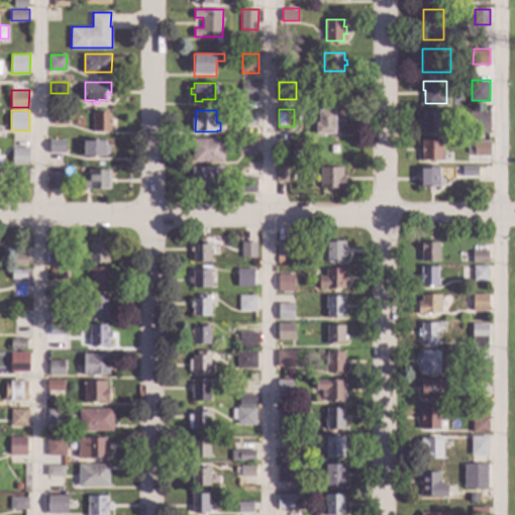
[(346,125),(336,125),(336,134),(317,134),(317,122),(320,122),(320,110),(346,110),(346,125)]
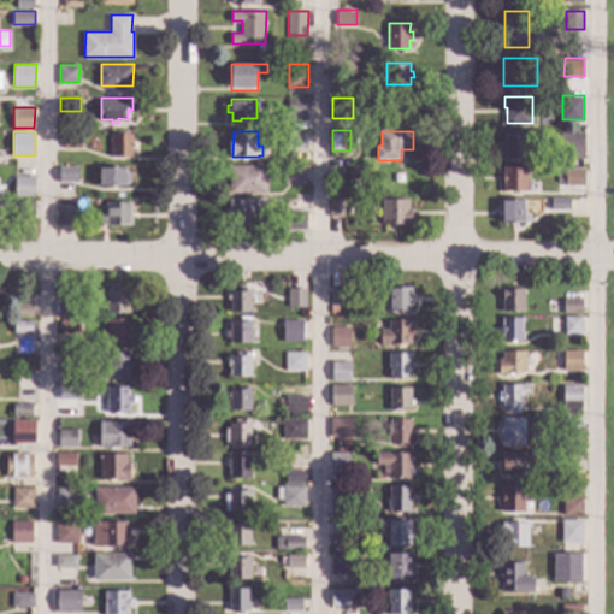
[(529,146),(530,146),(530,155),(505,155),(505,153),(503,153),(505,131),(529,131),(529,146)]
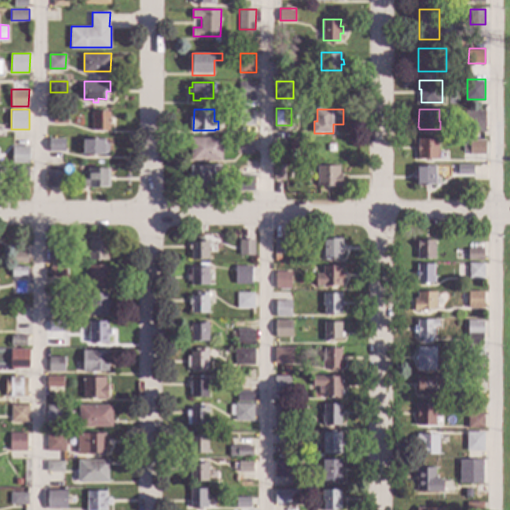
[(486,130),(466,131),(465,109),(485,109),(486,130)]
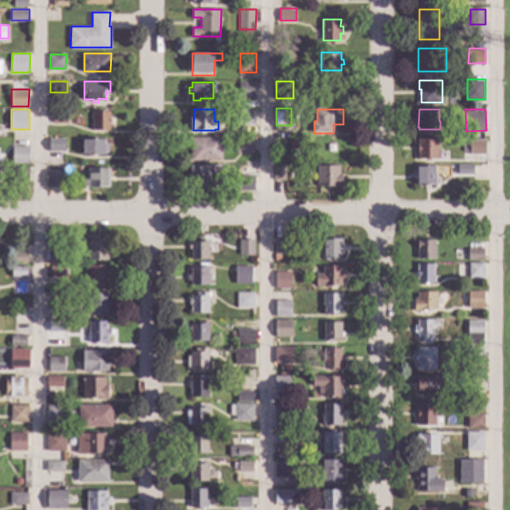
[(68,121),(54,121),(54,110),(68,110),(68,121)]
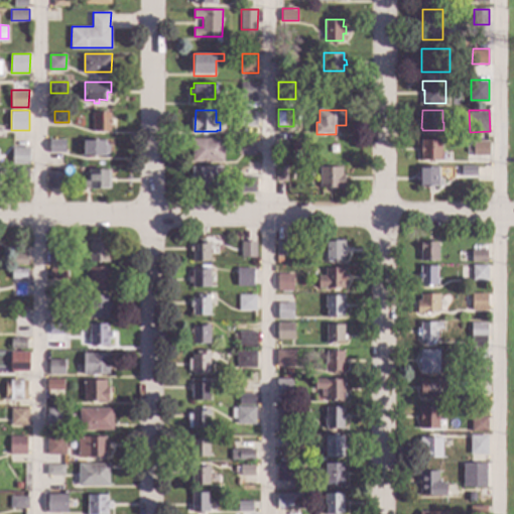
[(111,129),(94,129),(94,111),(111,111),(111,129)]
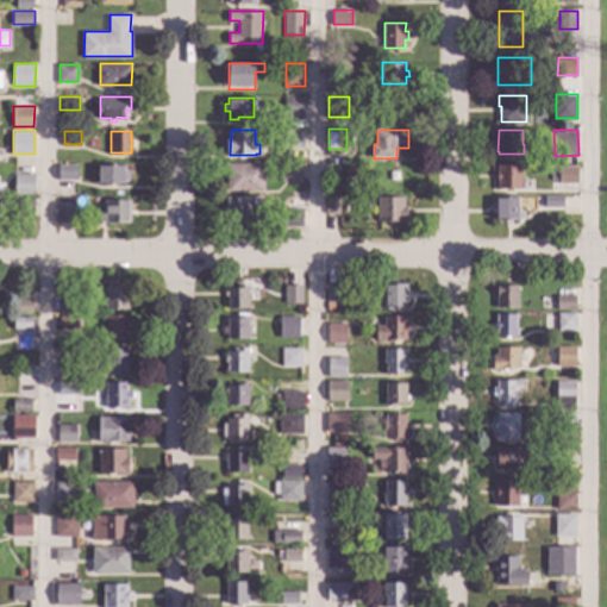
[(266,189),(227,189),(227,162),(266,162),(266,189)]
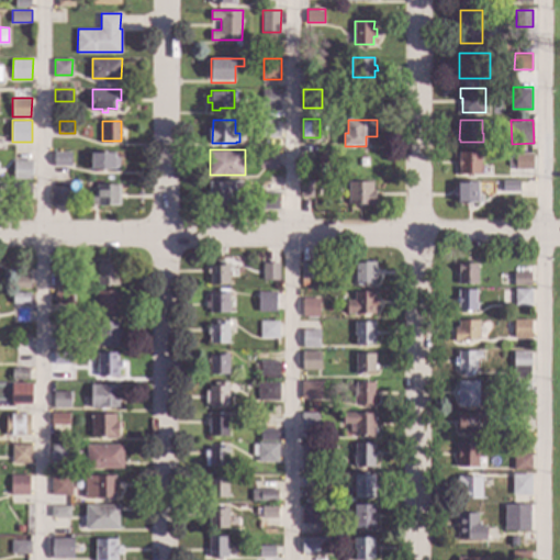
[(73,165),(55,165),(55,150),(73,150),(73,165)]
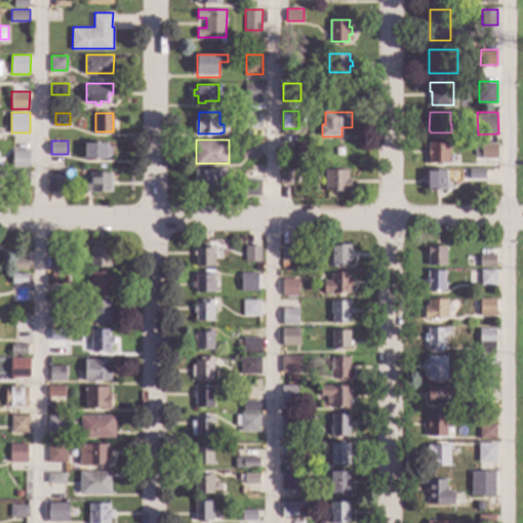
[(109,146),(113,146),(113,156),(109,156),(109,157),(87,157),(87,141),(109,141),(109,146)]
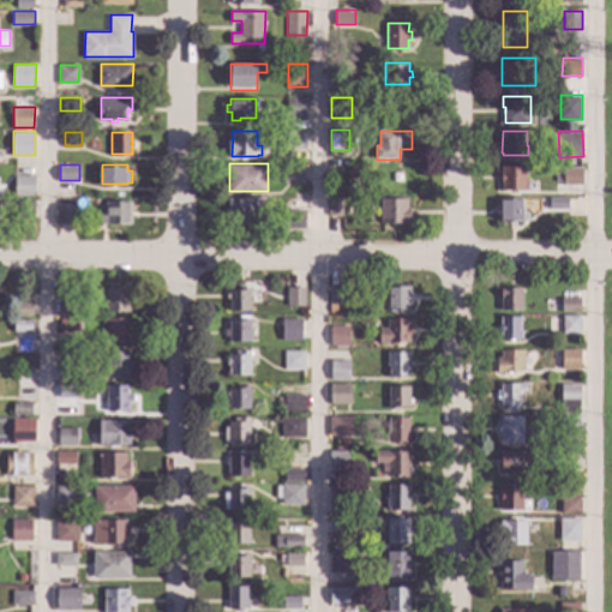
[(528,179),(529,179),(529,190),(503,190),(502,173),(503,173),(503,166),(528,166),(528,179)]
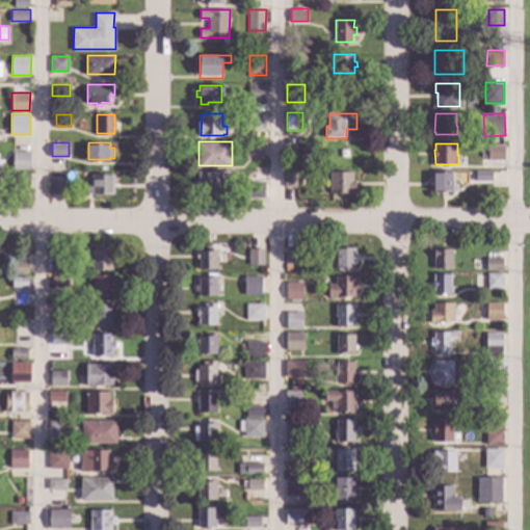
[(505,159),(488,159),(488,156),(482,156),(482,144),(505,144),(505,159)]
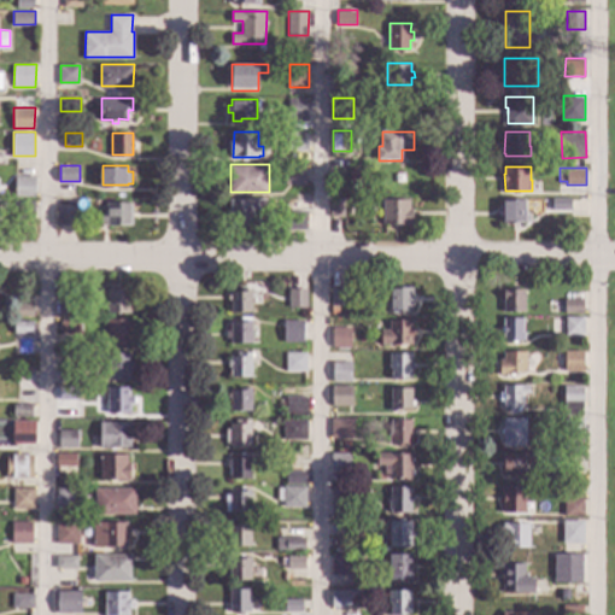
[(362,185),(352,185),(351,170),(362,170),(362,185)]
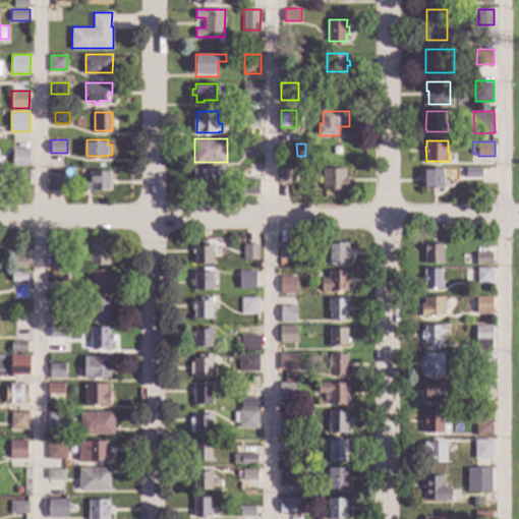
[(31,165),(13,165),(13,148),(31,148),(31,165)]
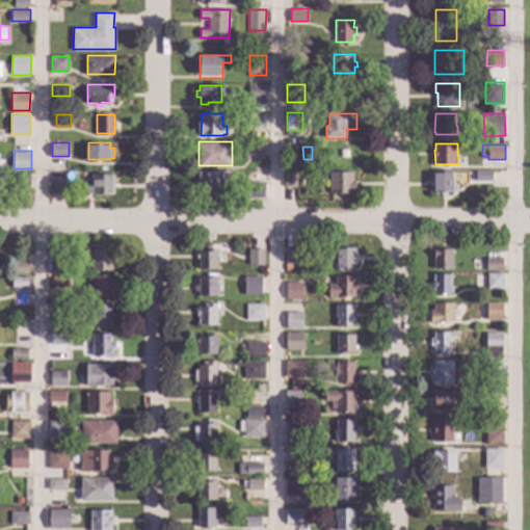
[(325,151),(324,166),(315,165),(316,151),(325,151)]
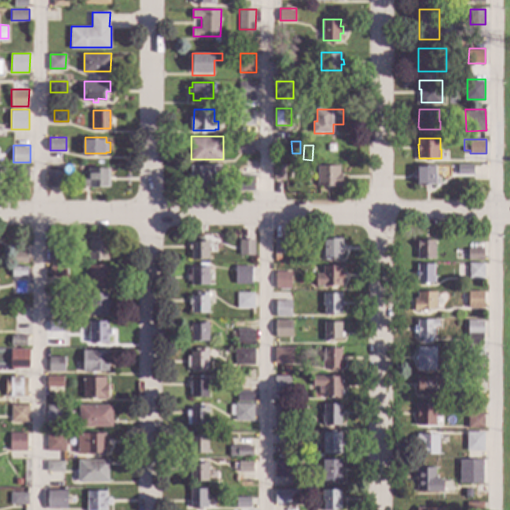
[(223,176),(215,176),(215,185),(192,185),(192,164),(223,165),(223,176)]
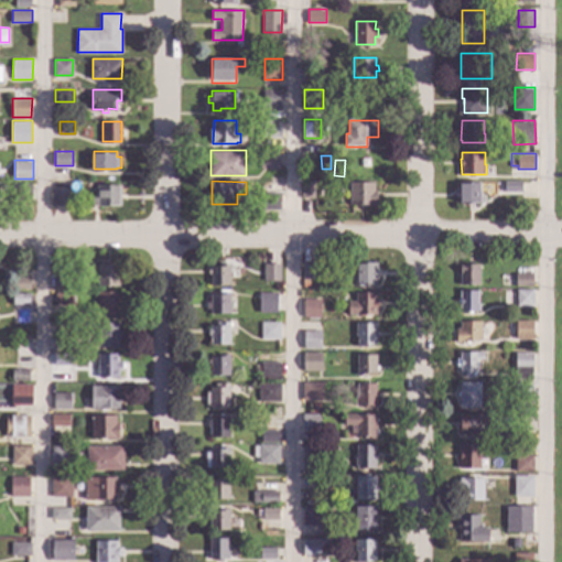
[(314,197),(302,197),(302,181),(314,181),(314,197)]
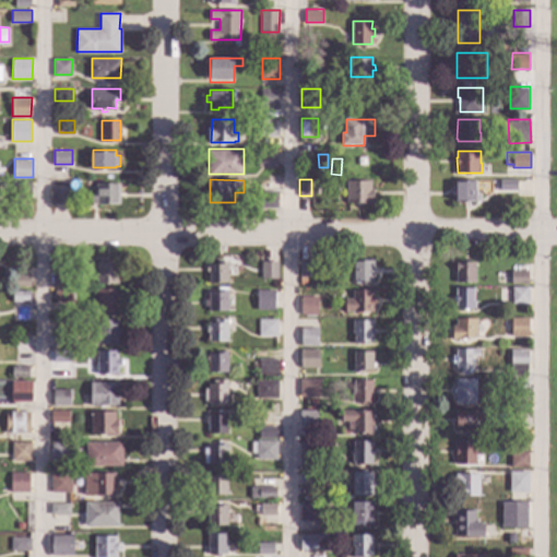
[(372,188),(374,188),(374,202),(347,202),(347,179),(372,180),(372,188)]
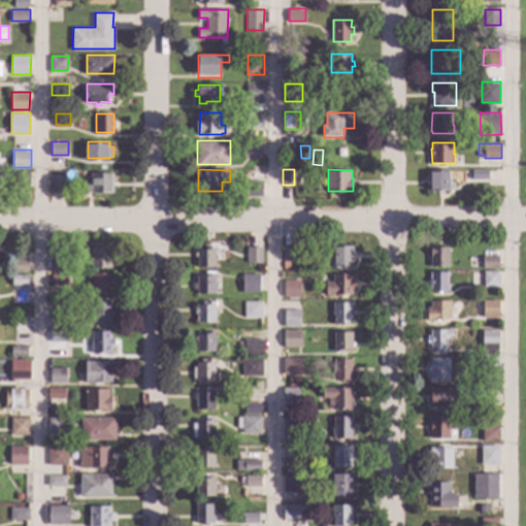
[(450,191),(431,191),(431,169),(451,169),(450,191)]
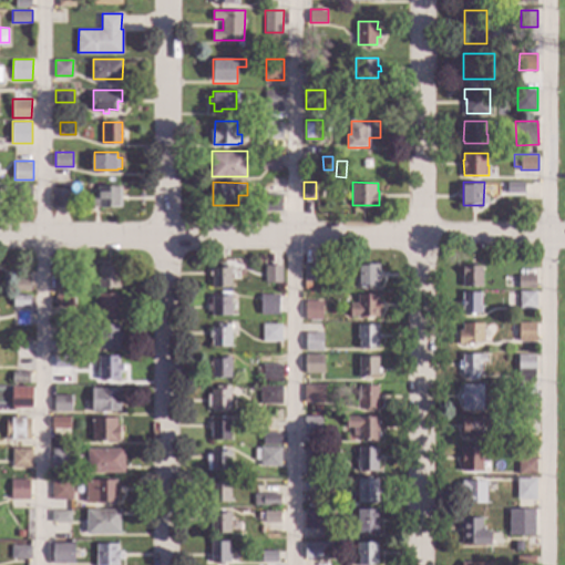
[(525,192),(509,192),(509,182),(525,182),(525,192)]
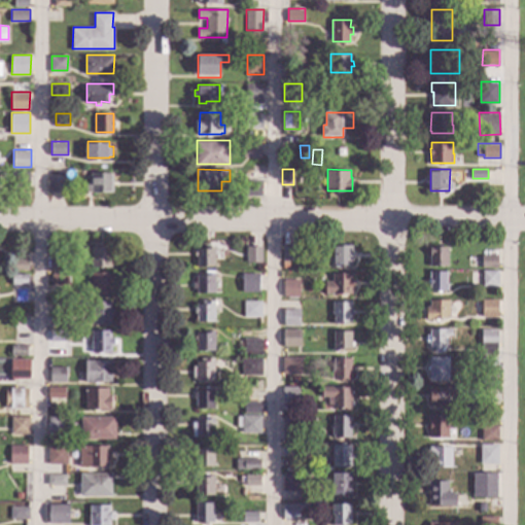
[(31,187),(12,187),(13,171),(31,171),(31,187)]
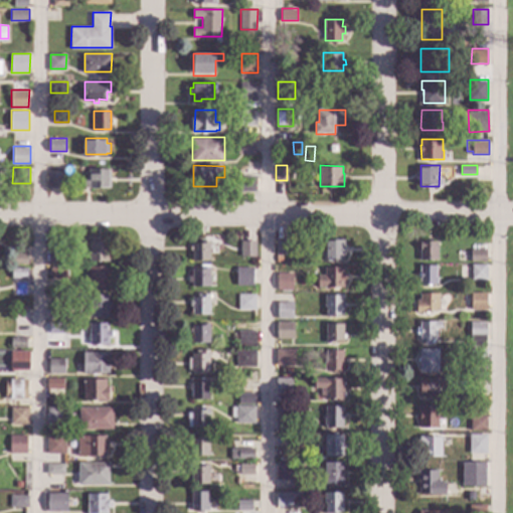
[(111,187),(84,187),(84,179),(90,179),(90,168),(111,168),(111,187)]
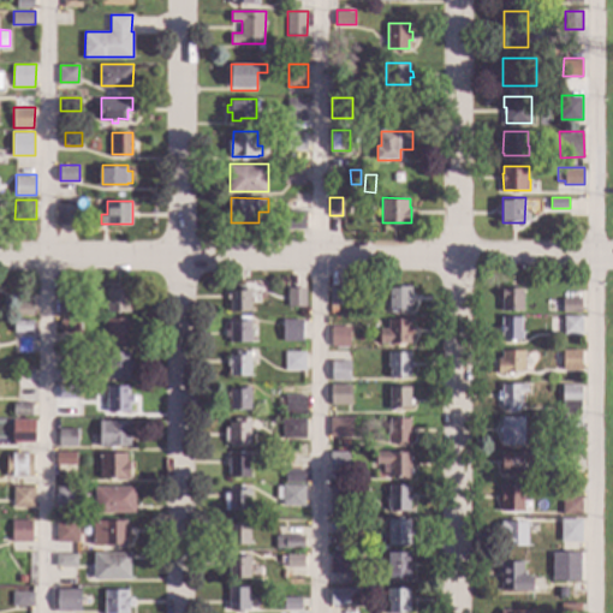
[(308,209),(308,228),(280,227),(280,209),(308,209)]
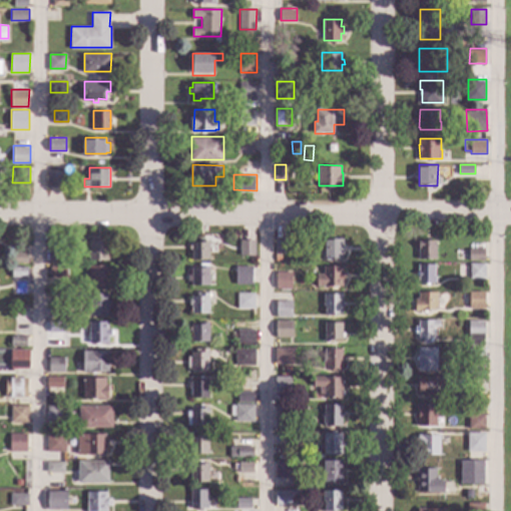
[(291,252),(276,252),(276,236),(278,236),(291,236),(291,252)]
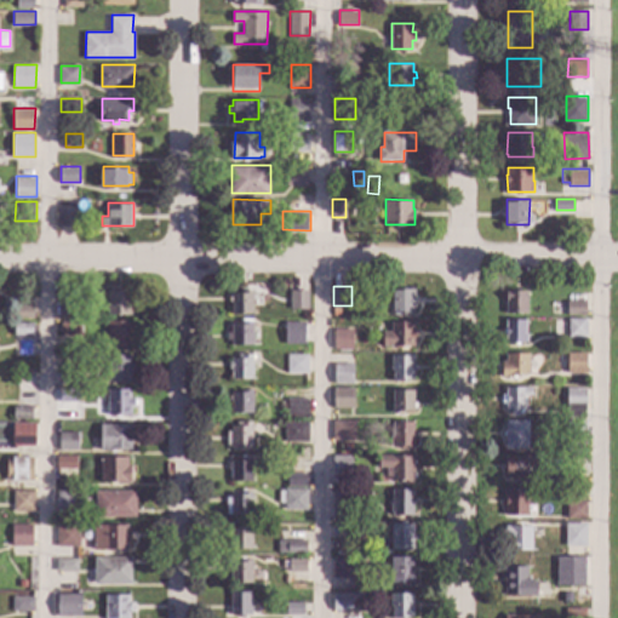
[(249,289),(255,289),(255,313),(233,313),(233,292),(244,292),(244,287),(249,287),(249,289)]
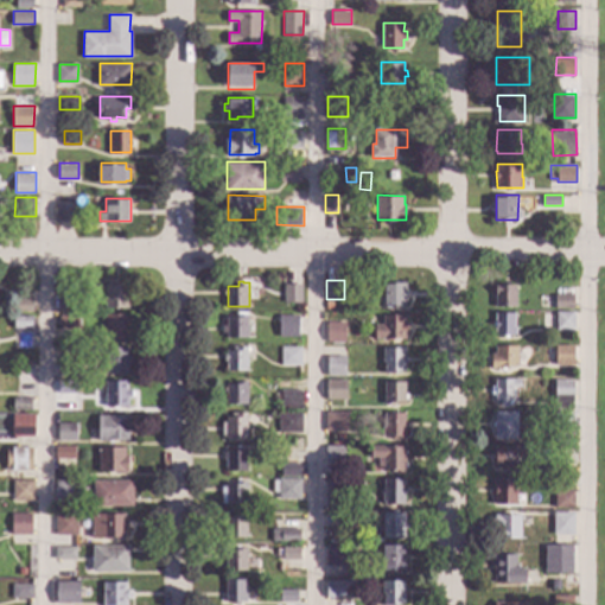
[(406,288),(408,288),(408,299),(406,299),(406,305),(386,305),(386,294),(383,294),(383,281),(406,281),(406,288)]
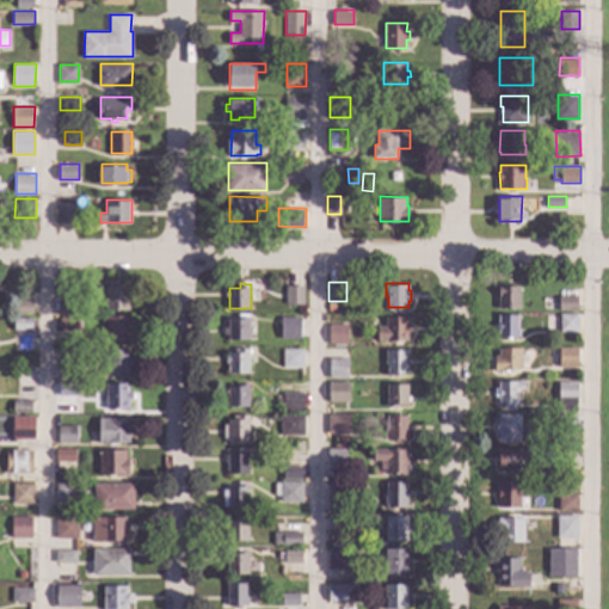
[(130,308),(105,308),(105,284),(130,285),(130,308)]
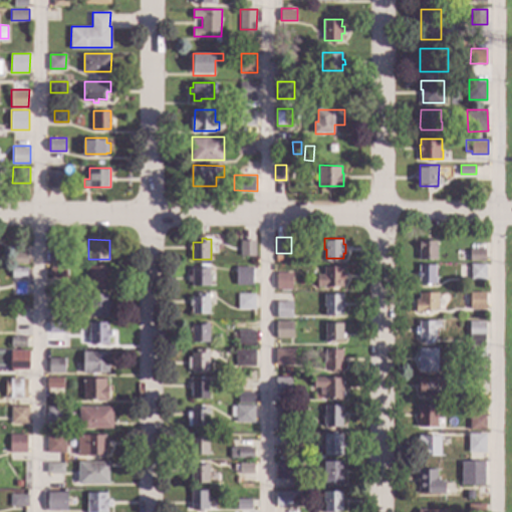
[(256,254),(241,254),(241,239),(256,239),(256,254)]
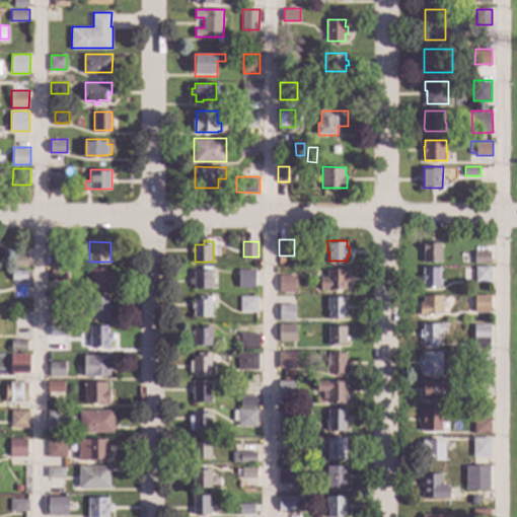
[(442,262),(424,261),(425,242),(442,242),(442,262)]
